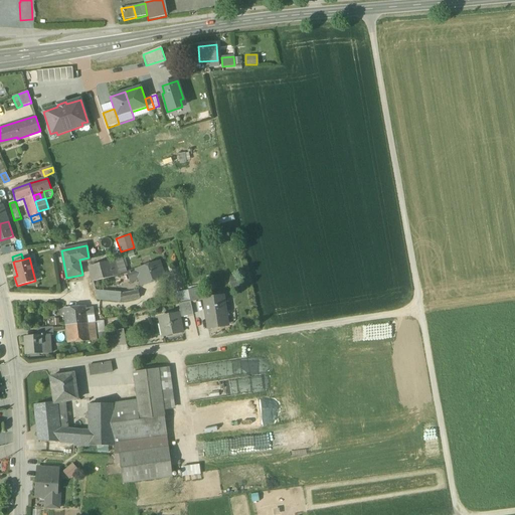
[(110,262),(114,277),(122,275),(118,259),(110,262)]
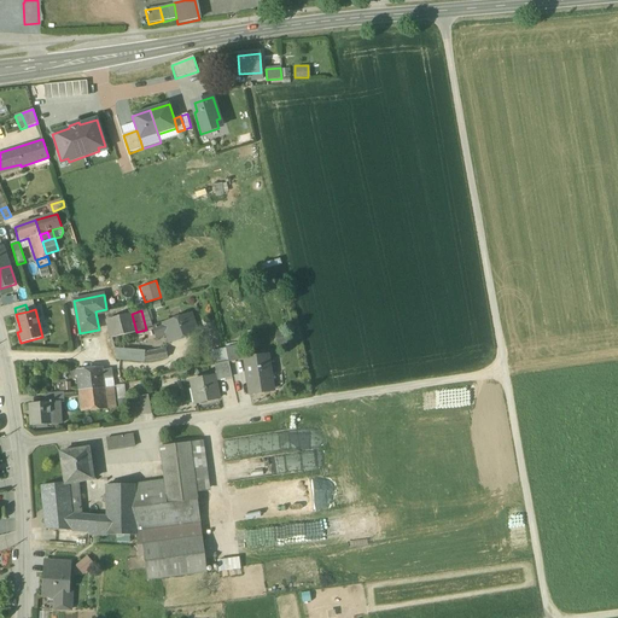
[(106,319),(112,338),(136,332),(132,314),(132,313),(109,319),(106,319)]
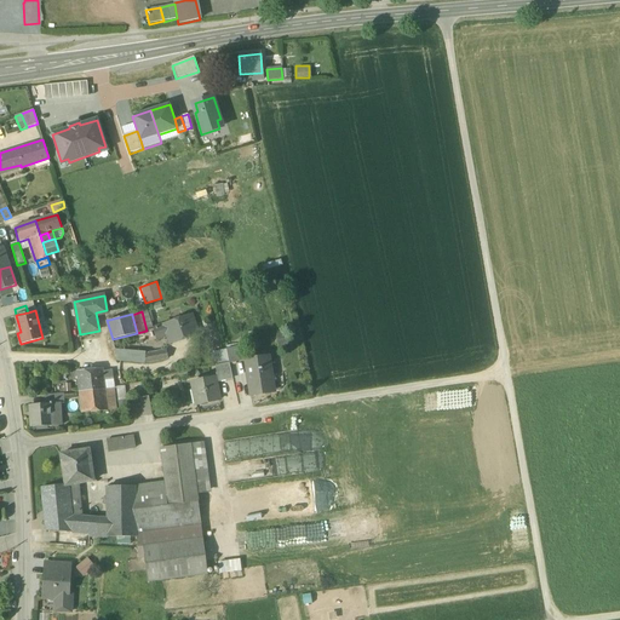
[(167,332),(171,342),(197,333),(191,316),(154,328),(158,338),(165,334),(165,333),(167,332)]
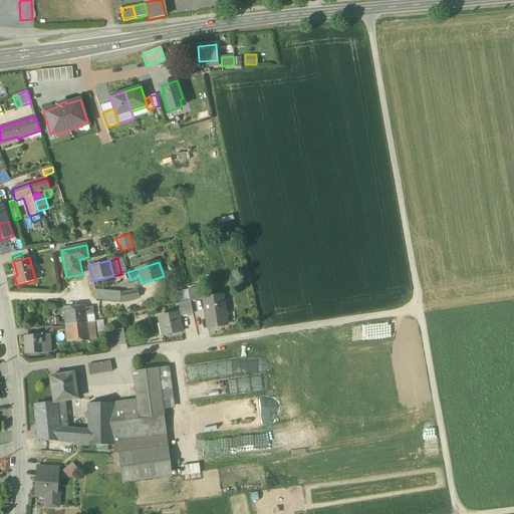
[(187,287),(190,301),(202,299),(199,285),(187,287)]
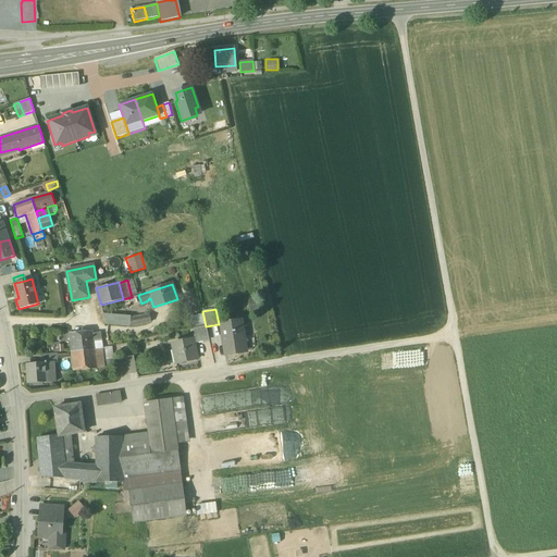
[(206,326),(202,311),(188,314),(193,330),(194,329),(206,326)]
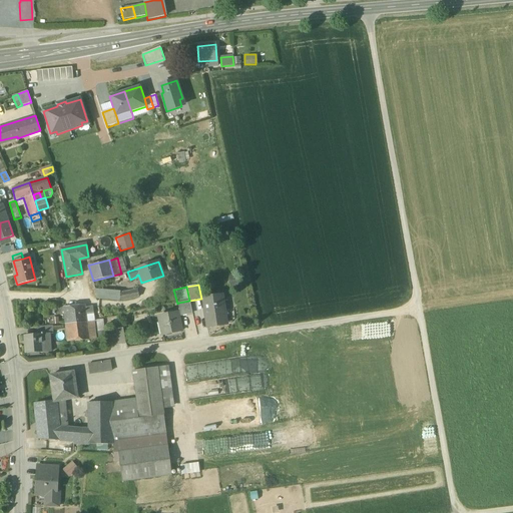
[(96,299),(120,300),(120,293),(120,291),(93,289),(95,297),(96,299)]
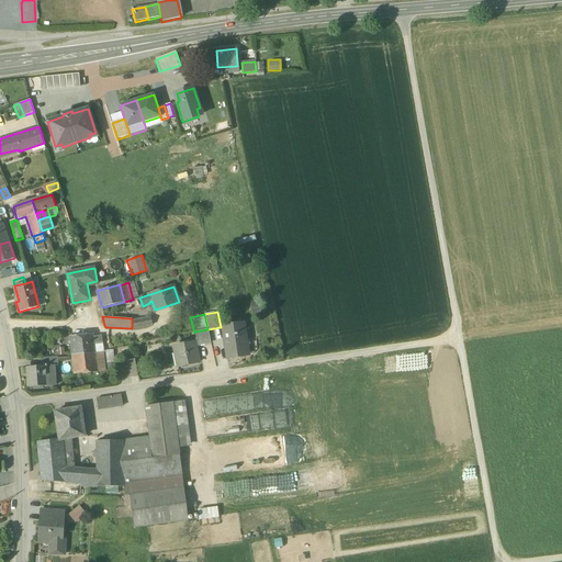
[(132,321),(132,328),(153,324),(152,317),(132,321)]
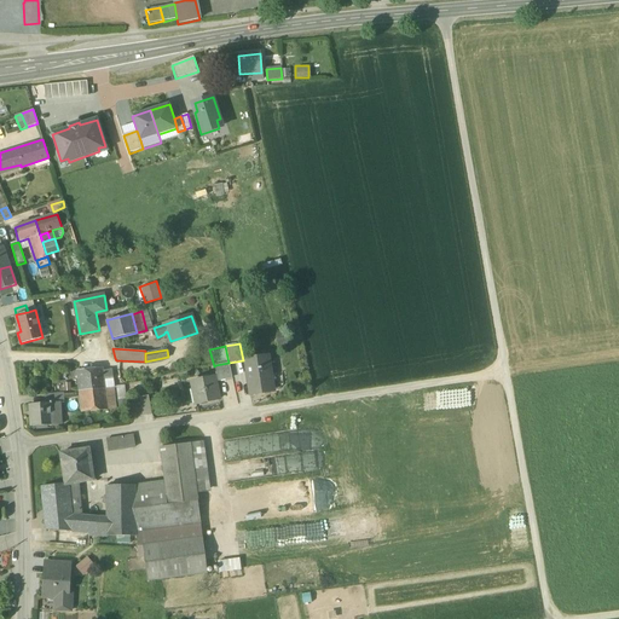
[(246,359),(250,392),(273,389),(268,356),(246,359)]
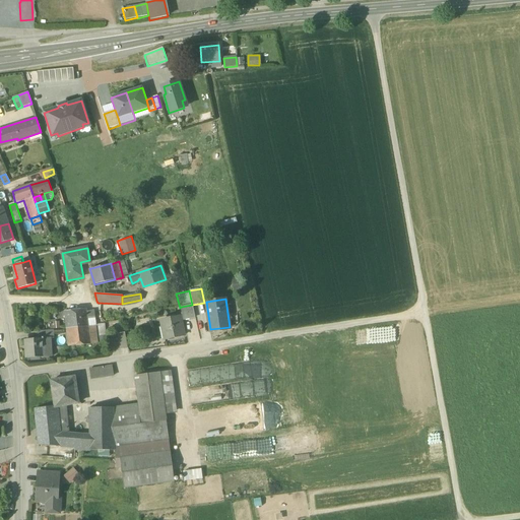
[(195,317),(192,305),(181,307),(184,320),(195,317)]
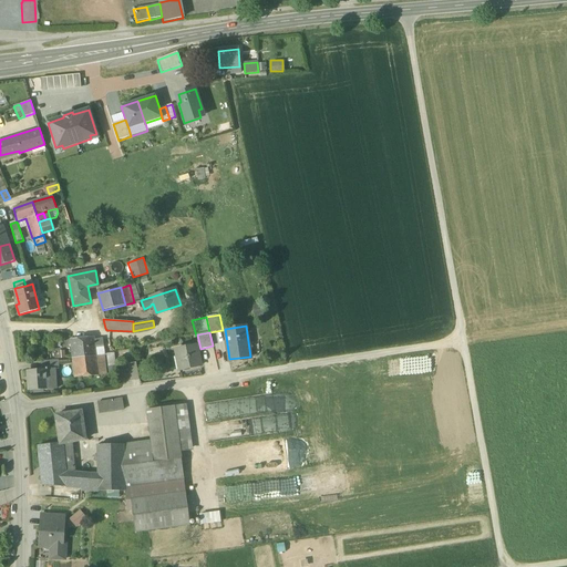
[(72,359),(96,356),(94,339),(94,336),(70,339),(72,359)]
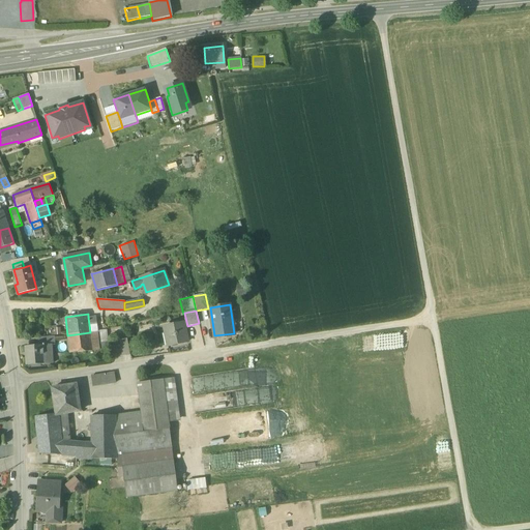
[(168,345),(168,346),(187,342),(183,322),(164,326),(166,335),(169,334),(171,345),(168,345)]
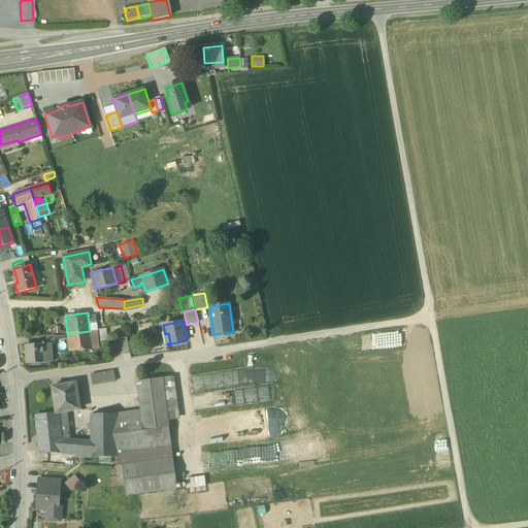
[(92,349),(90,331),(67,334),(69,351),(92,349)]
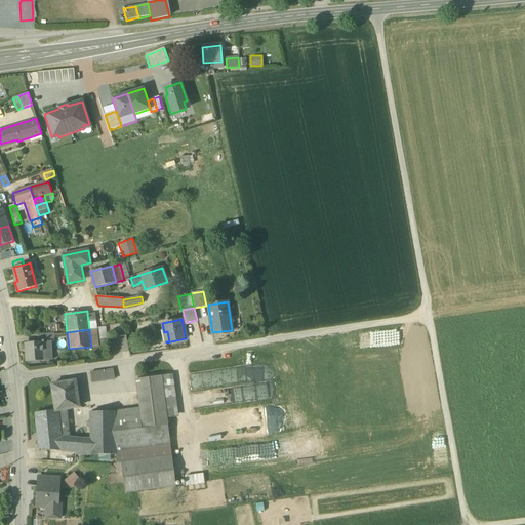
[(42,342),(51,342),(54,341),(53,333),(38,334),(38,342),(42,342)]
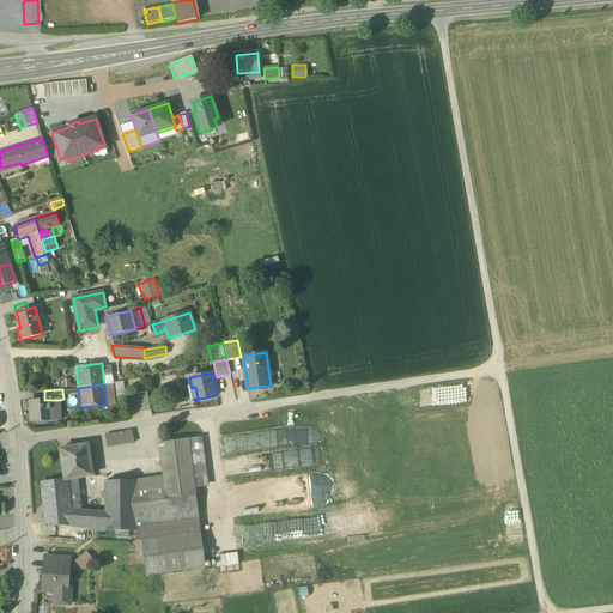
[(138,394),(141,413),(150,411),(147,393),(145,393),(138,394)]
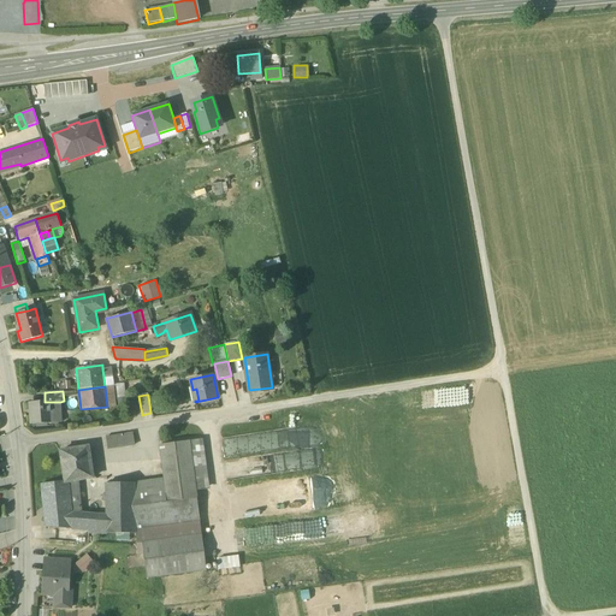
[(31,425),(51,424),(49,402),(45,402),(30,403),(31,425)]
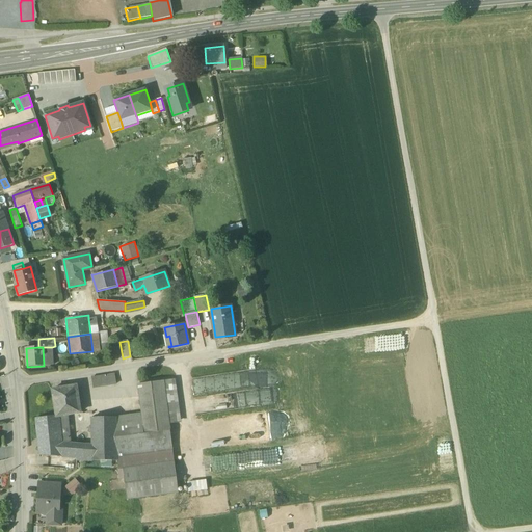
[(52,347),(43,347),(44,366),(53,365),(52,347)]
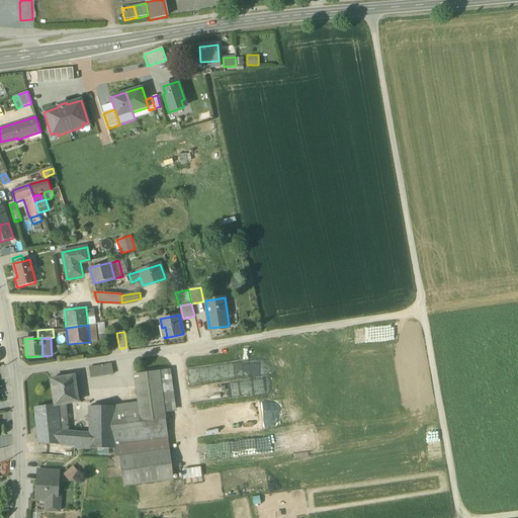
[(245,359),(214,368),(219,381),(248,373),(245,359)]
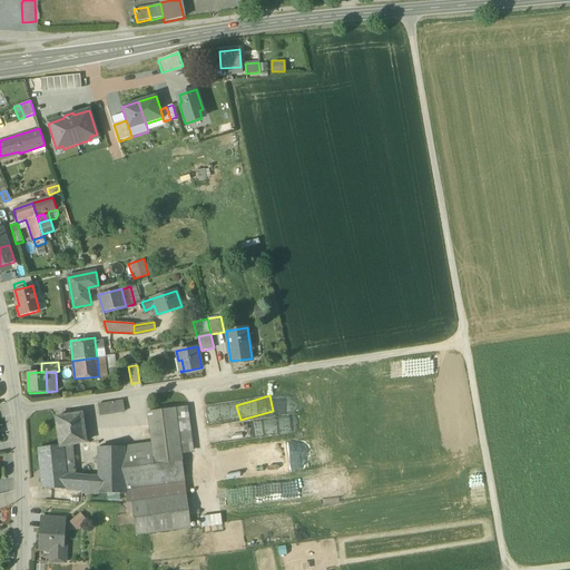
[(98,404),(99,416),(124,412),(123,401),(98,404)]
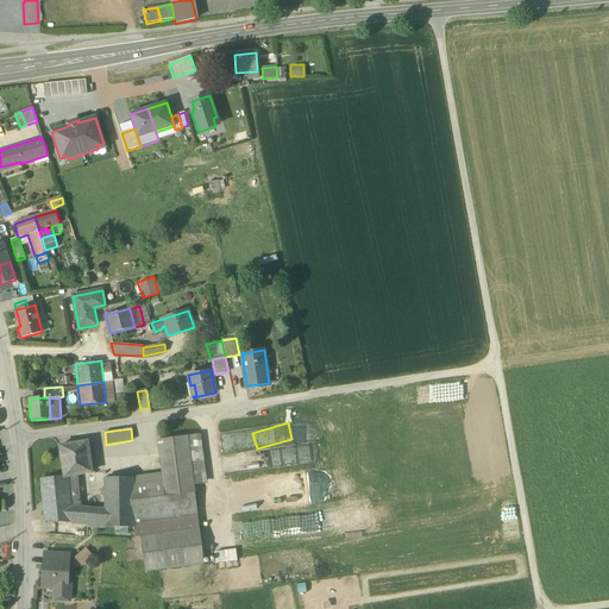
[(200,434),(187,437),(194,487),(207,484),(200,434)]
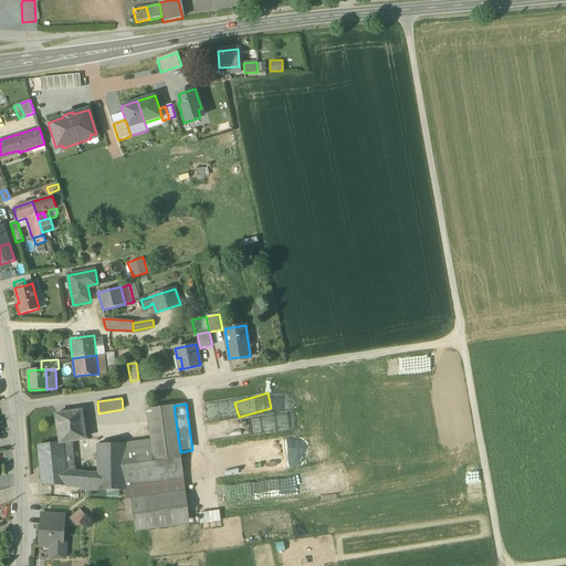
[(184,481),(180,452),(174,406),(147,409),(152,441),(124,444),(125,489),(184,481)]
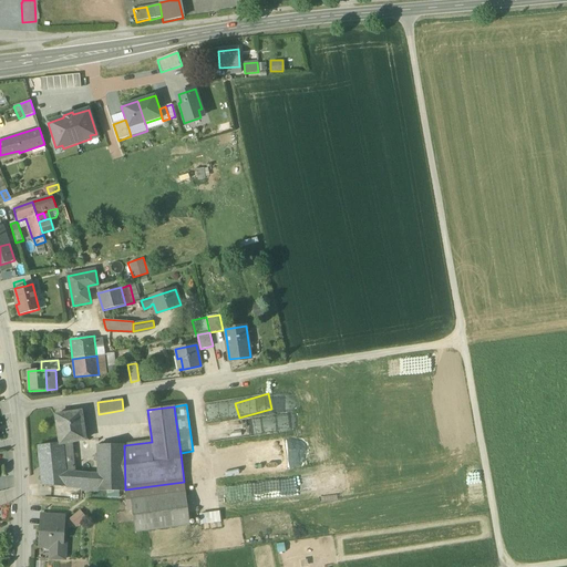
[(60,443),(60,445),(64,444),(71,443),(86,441),(82,411),(55,415),(60,443)]
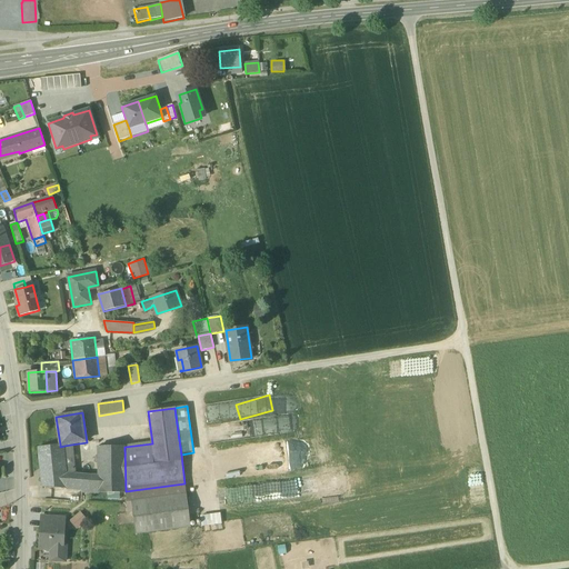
[(82,492),(90,493),(100,492),(99,476),(75,475),(73,468),(66,469),(65,446),(60,447),(60,445),(39,448),(41,487),(81,490),(82,492)]
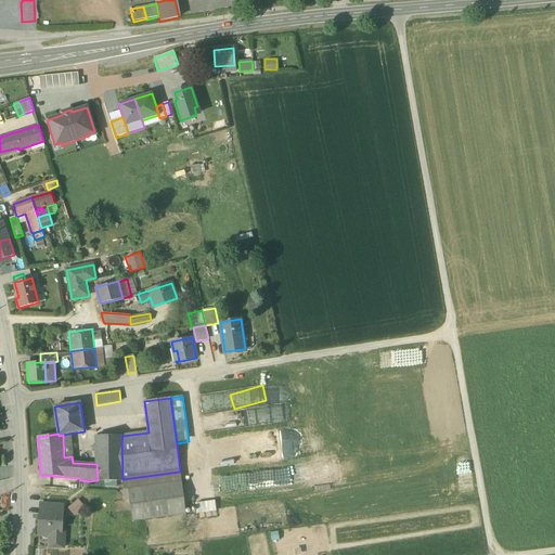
[(72,456),(69,434),(63,435),(64,457),(72,456)]
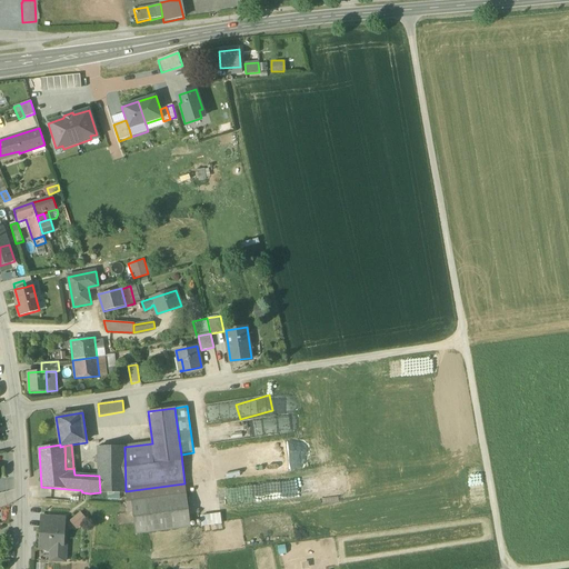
[(100,492),(126,492),(126,491),(125,447),(99,448),(99,476),(100,492)]
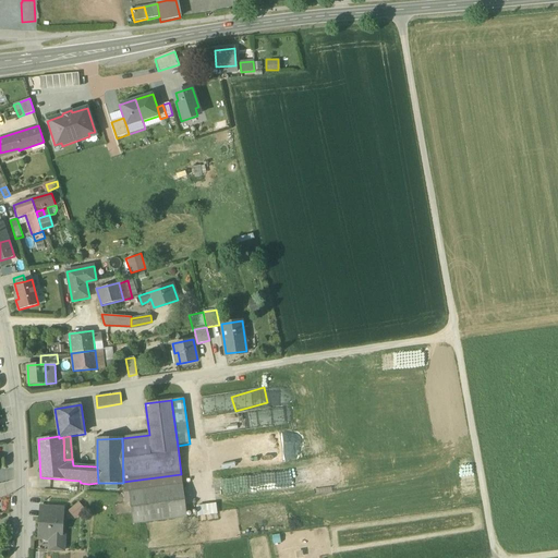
[(124,493),(129,493),(129,492),(183,485),(181,474),(123,482),(123,483),(124,493)]
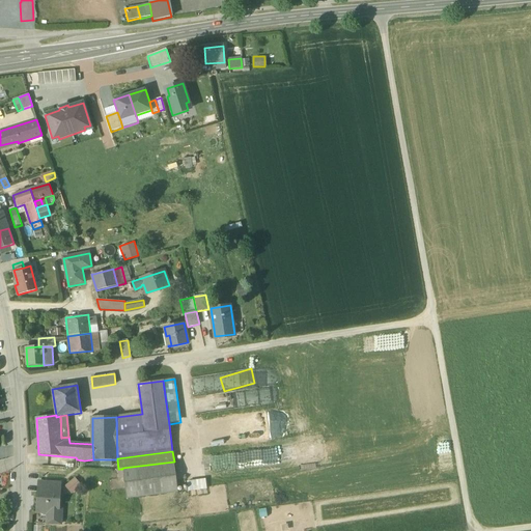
[(177,493),(174,462),(122,468),(122,469),(127,499),(177,493)]
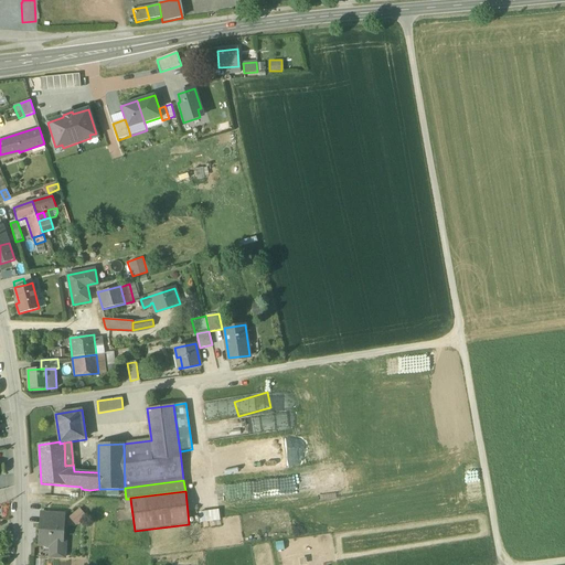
[(198,522),(219,520),(217,509),(198,511),(198,522)]
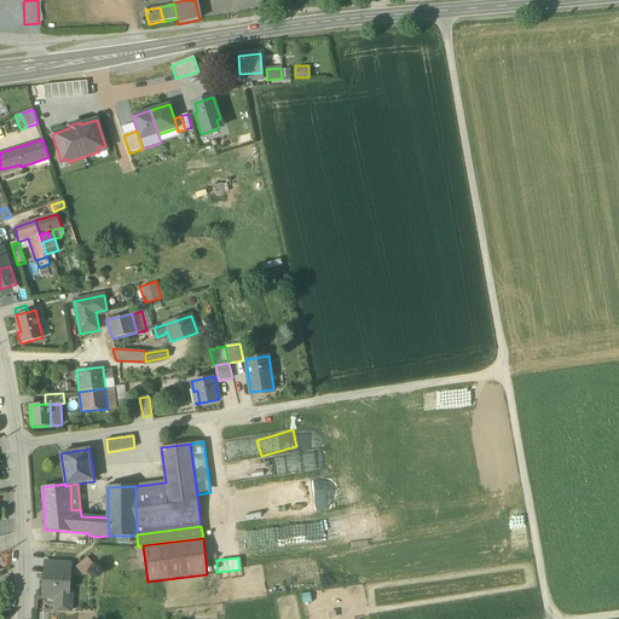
[(45,561),(45,572),(53,572),(55,561),(45,561)]
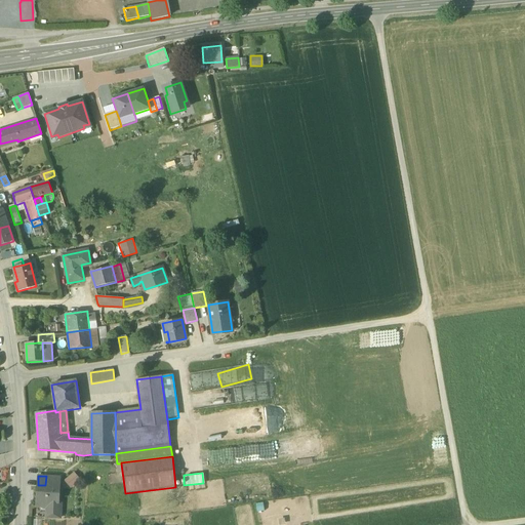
[(48,488),(56,488),(57,484),(59,484),(61,477),(46,476),(45,485),(48,485),(48,488)]
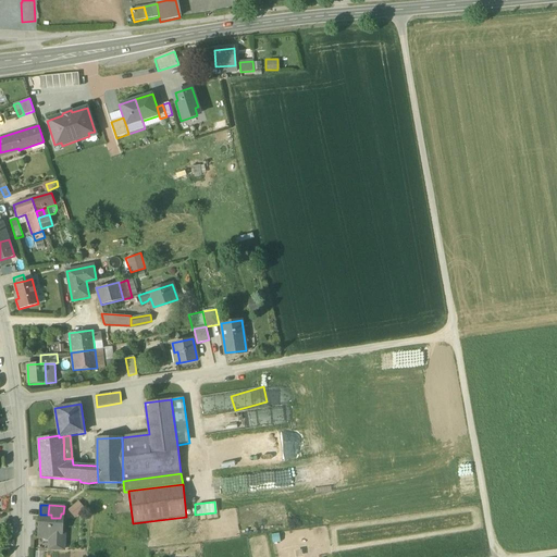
[(50,539),(59,539),(60,535),(60,534),(60,518),(51,518),(51,515),(48,515),(40,515),(38,537),(50,539)]
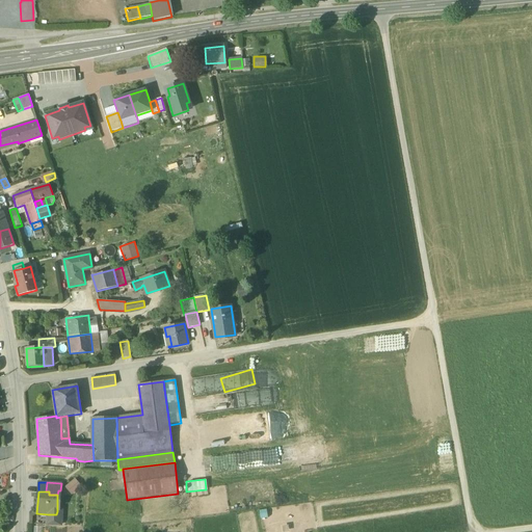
[(47,525),(60,526),(61,510),(57,510),(57,511),(56,514),(48,514),(47,525)]
